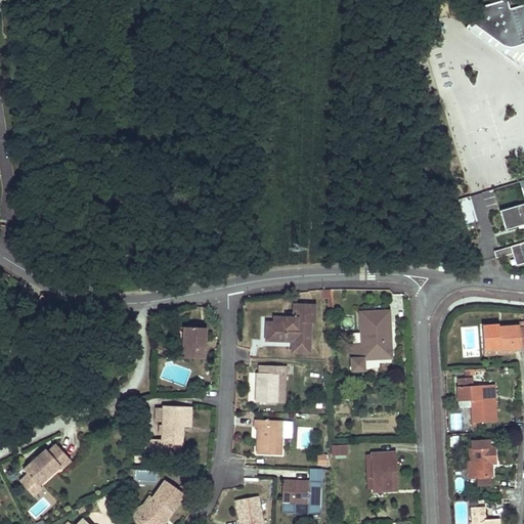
[(523,4),(510,9),(456,24),(521,68),(523,70),(523,4)]
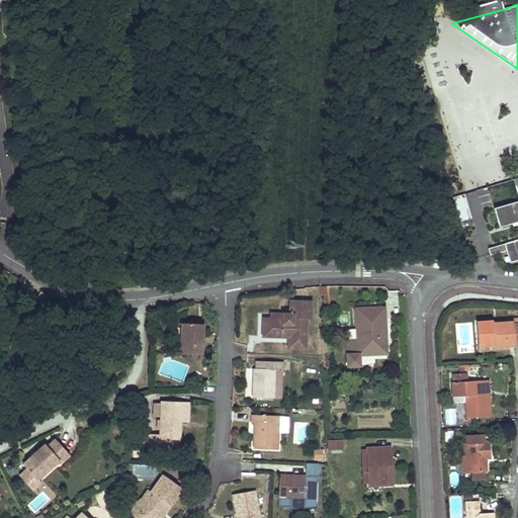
[(460,222),(471,218),(463,194),(452,197),(460,222)]
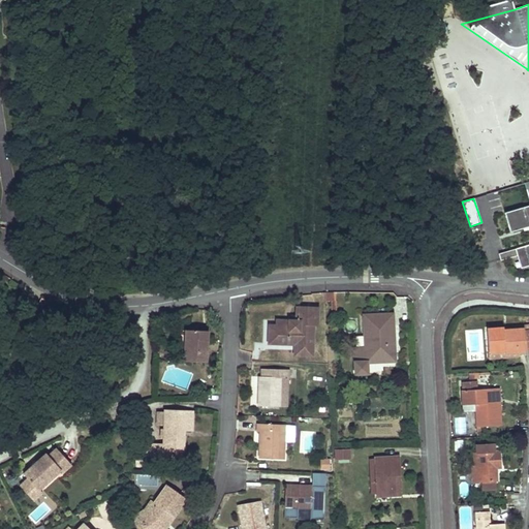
[(528,205),(504,213),(510,232),(528,225),(528,245),(500,253),(501,260),(507,258),(518,255),(522,268),(528,266),(528,205)]
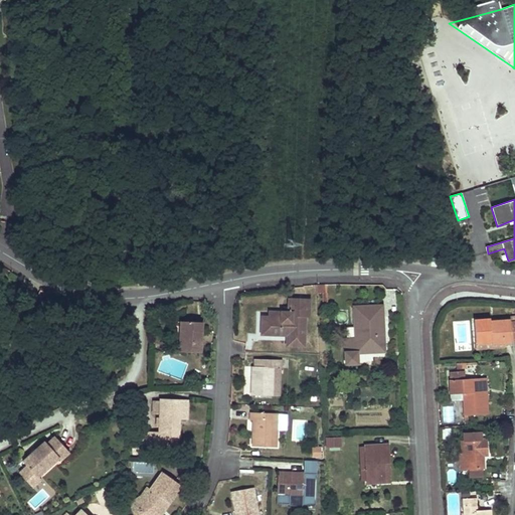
[(483,213),(487,228),(495,226),(490,211),(483,213)]
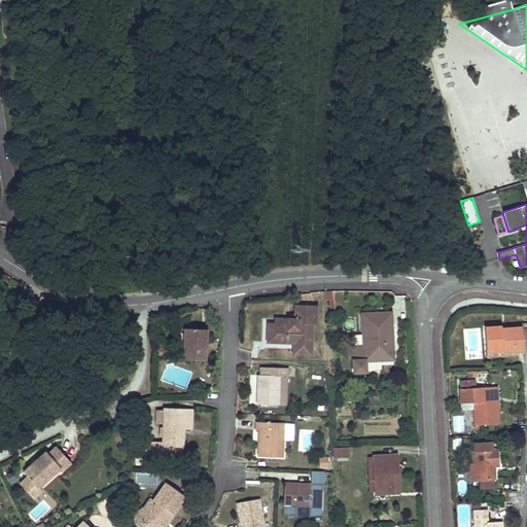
[(437,256),(436,264),(449,265),(449,257),(437,256)]
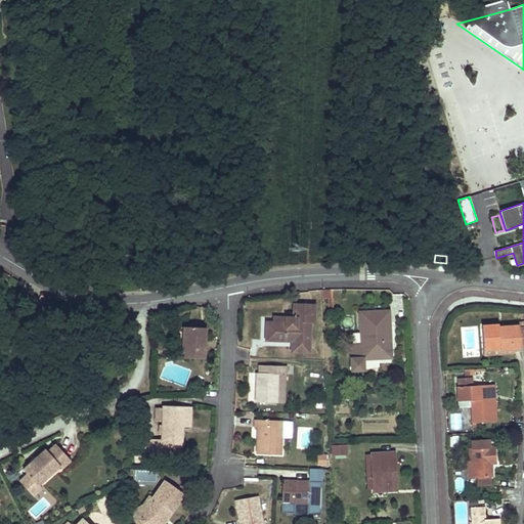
[(333,290),(321,291),(321,299),(328,299),(328,311),(334,311),(333,290)]
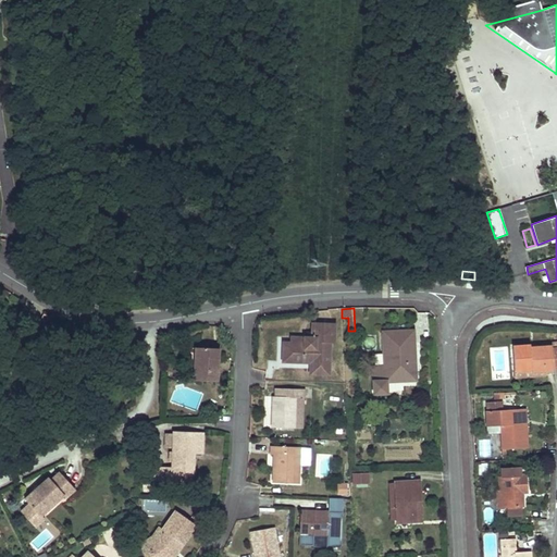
[(289,345),(283,344),(283,353),(283,362),(311,363),(310,374),(329,375),(329,344),(334,344),(334,326),(311,325),(311,339),(304,339),(304,345),(289,345)]
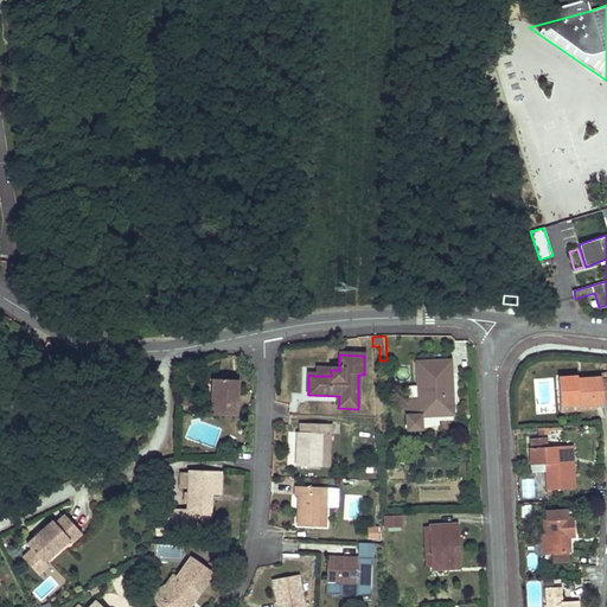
[(452,362),(417,363),(420,400),(406,401),(407,430),(422,430),(422,415),(453,414),(452,362)]
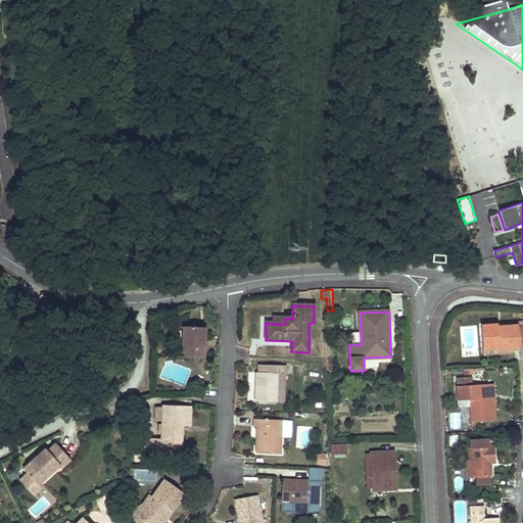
[(497,324),(481,326),(483,348),(498,347),(498,349),(512,348),(515,348),(520,347),(518,325),(498,327),(497,324)]
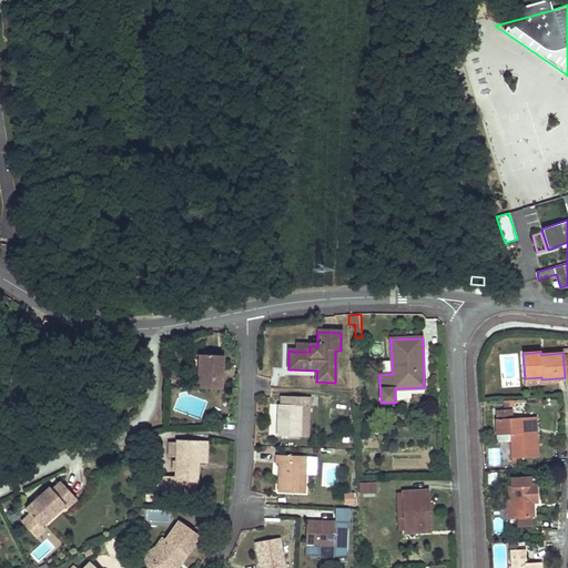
[(223,356),(199,355),(199,368),(199,389),(223,389),(223,374),(220,374),(220,368),(223,368),(223,356)]
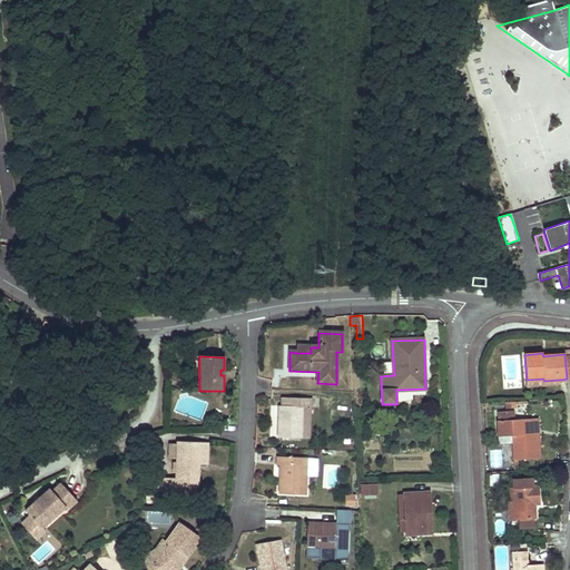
[(543,379),(527,380),(528,387),(558,385),(558,380),(543,381),(543,379)]
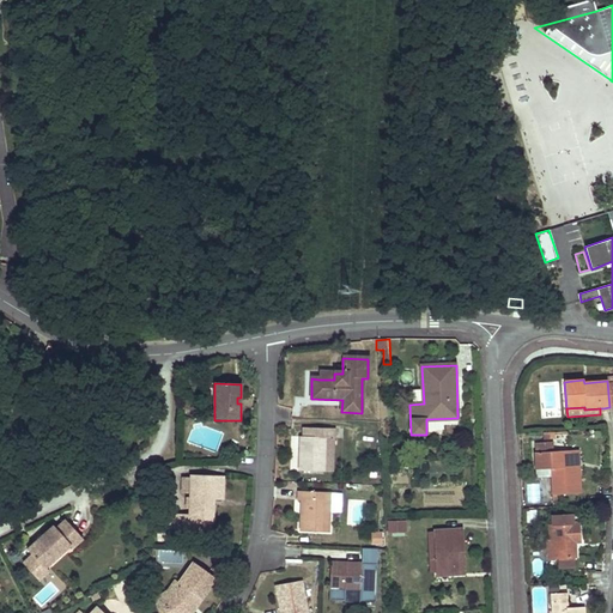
[(335,430),(304,430),(304,438),(302,438),(301,455),(301,472),(326,472),(327,439),(335,439),(335,430)]
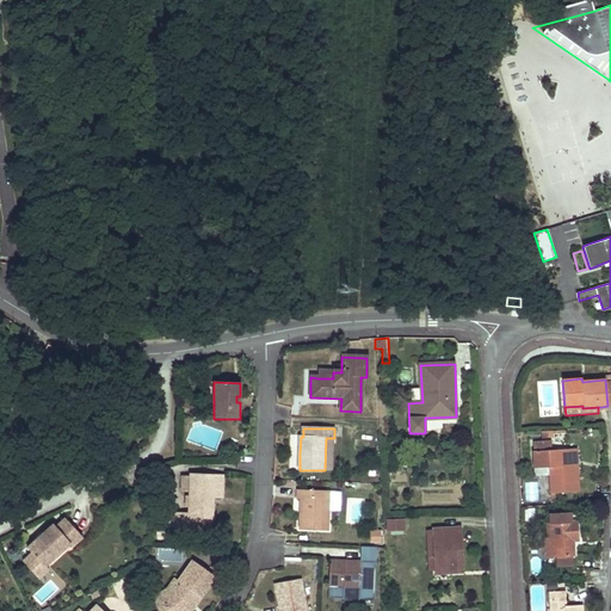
[(326,438),(325,470),(333,470),(334,438),(326,438)]
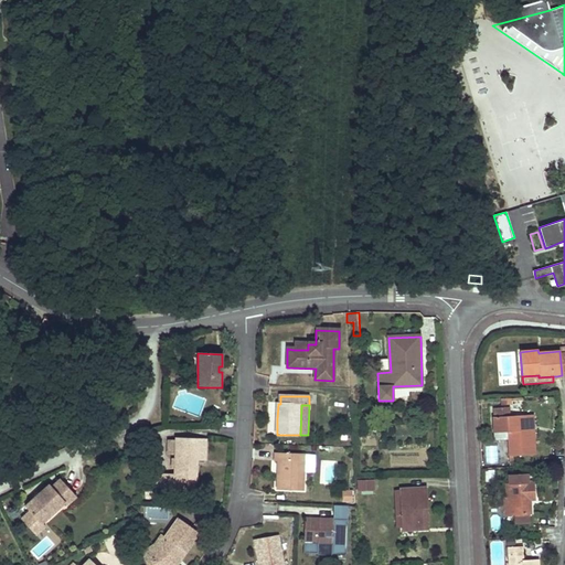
[(532,416),(510,416),(510,407),(494,408),(494,417),(493,417),(493,433),(510,432),(510,439),(511,464),(514,464),(514,456),(536,455),(536,445),(533,445),(532,430),(532,416)]
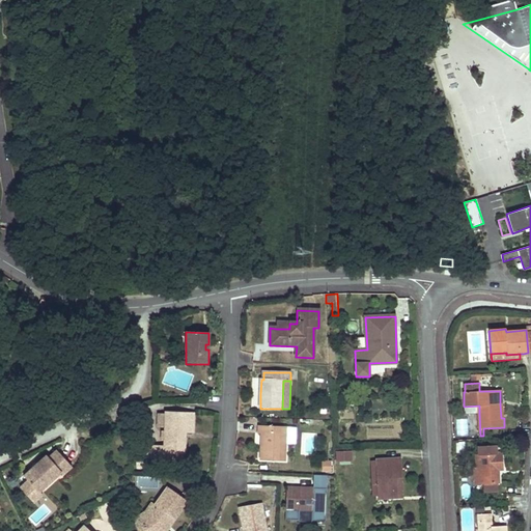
[(147,407),(135,407),(135,417),(147,417),(147,407)]
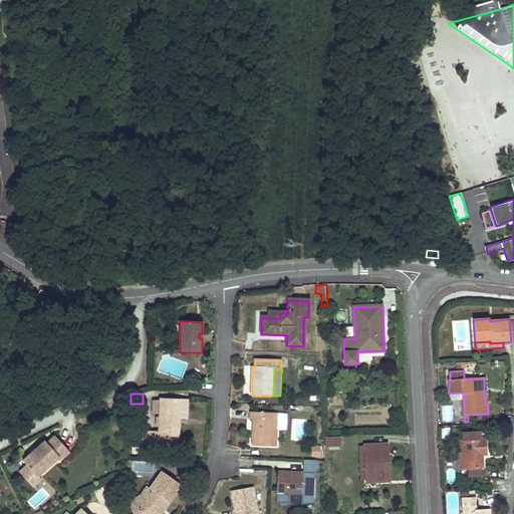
[(189,399),(162,399),(162,418),(156,418),(156,427),(161,427),(161,431),(146,431),(146,445),(162,445),(162,439),(169,439),(182,439),(182,423),(179,423),(179,418),(182,418),(189,418),(189,399)]
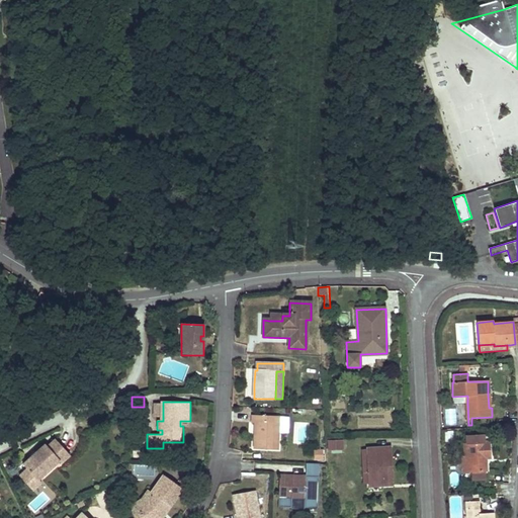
[(280,418),(252,417),(252,424),(255,424),(255,434),(254,449),(279,450),(280,418)]
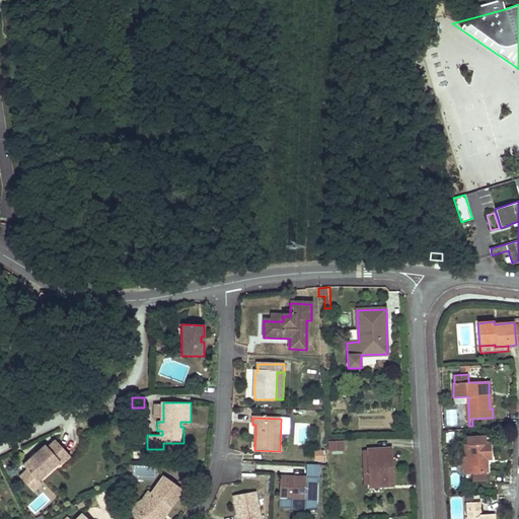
[(487,436),(467,438),(467,445),(468,445),(469,458),(463,458),(464,474),(473,473),(486,473),(489,473),(488,460),(488,454),(492,454),(492,449),(492,443),(487,443),(487,436)]
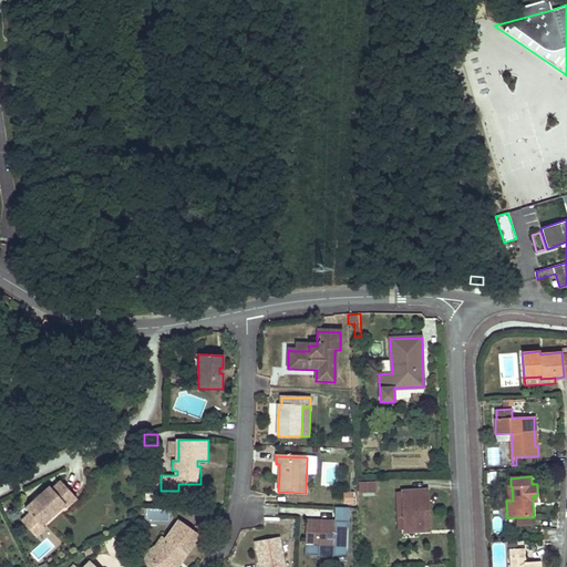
[(51,488),(64,505),(68,507),(78,500),(61,481),(55,485),(51,488)]
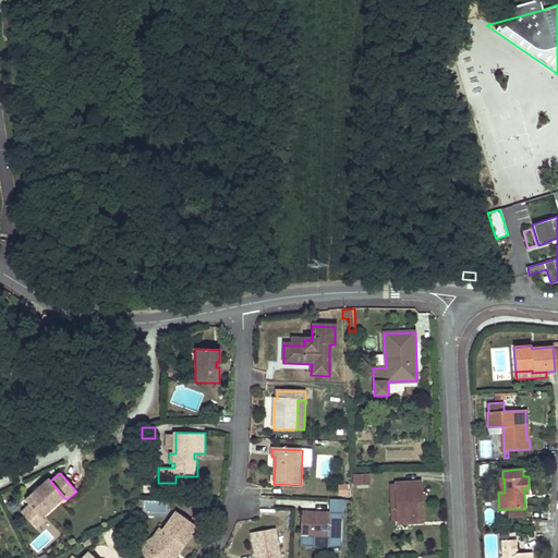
[(367,475),(353,475),(353,485),(367,485),(367,475)]
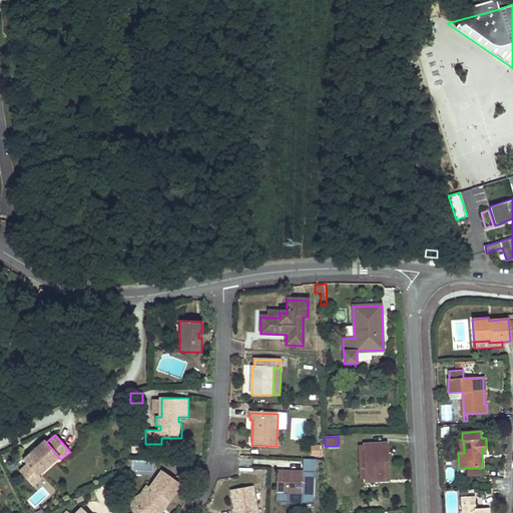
[(37,476),(58,457),(46,442),(44,440),(22,460),(26,465),(37,476)]
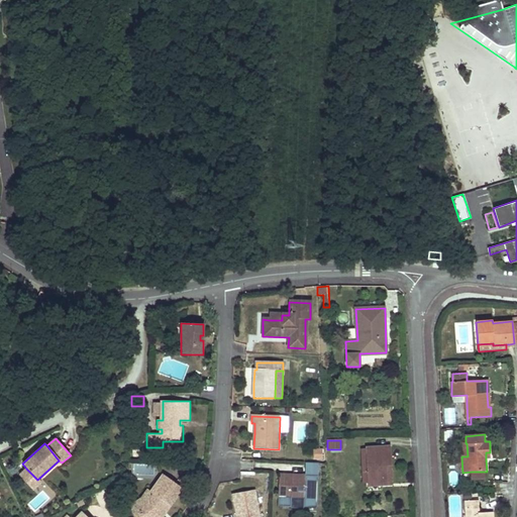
[(390,447),(367,448),(369,483),(369,485),(391,484),(390,447)]
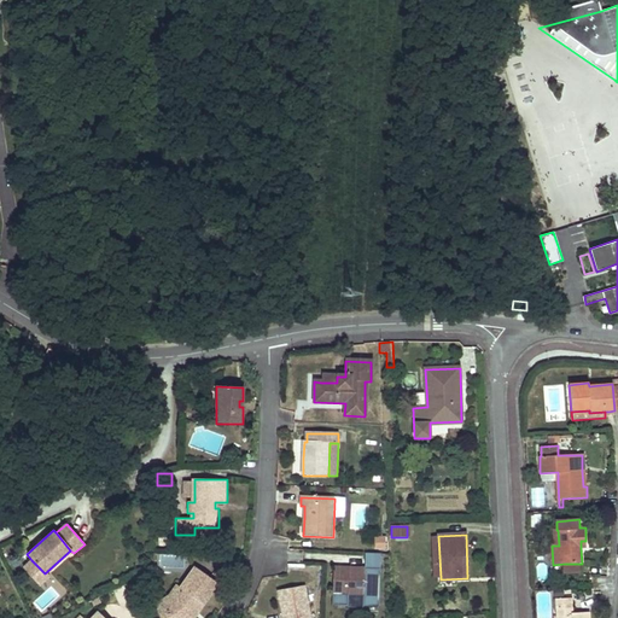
[(386,538),(375,537),(375,551),(386,551),(386,538)]
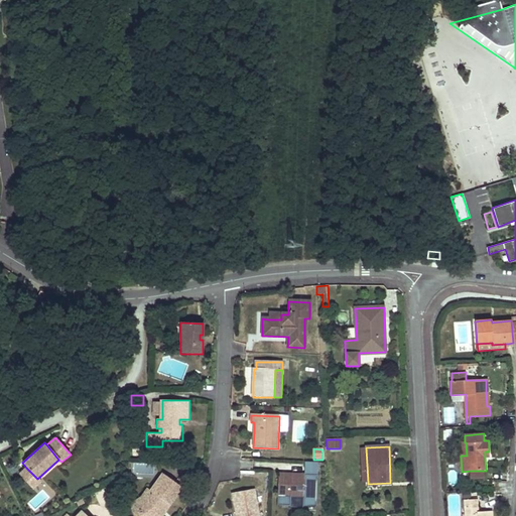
[(317,471),(317,463),(304,462),(304,470),(317,471)]
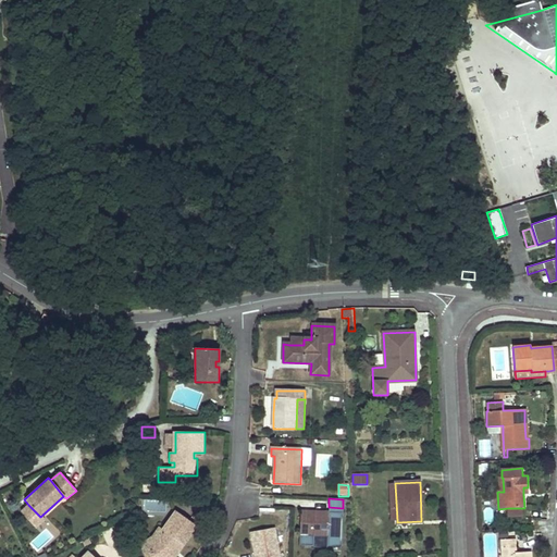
[(28,505),(21,511),(36,528),(44,521),(40,517),(28,505)]
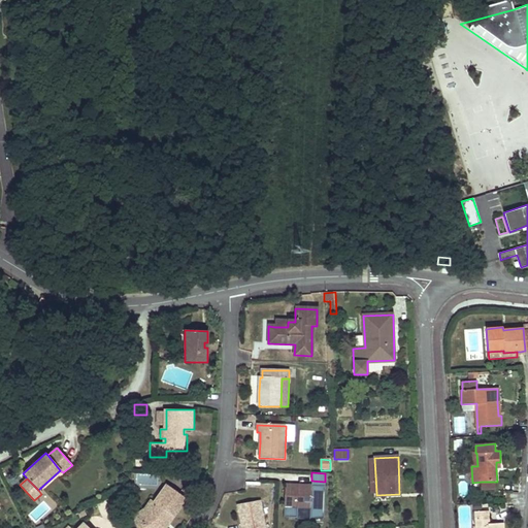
[(311,487),(285,486),(285,519),(298,519),(298,508),(311,508),(311,519),(325,519),(325,482),(311,481),(311,487)]
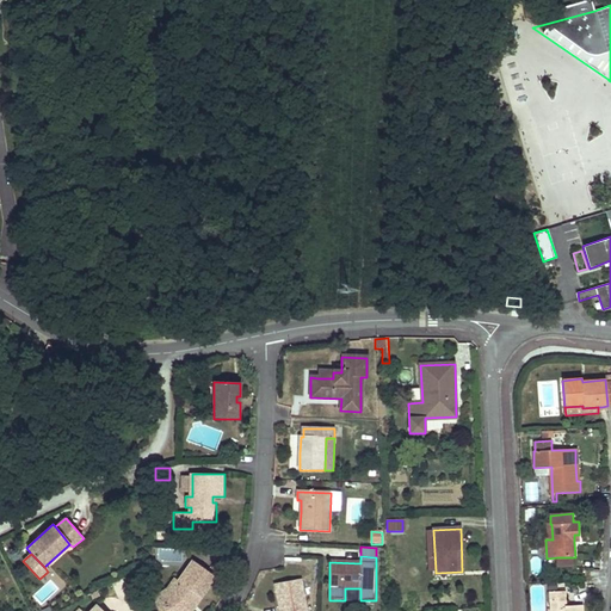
[(197,603),(216,576),(193,559),(178,580),(181,581),(176,588),(161,599),(168,610),(190,610),(187,606),(192,599),(197,603)]
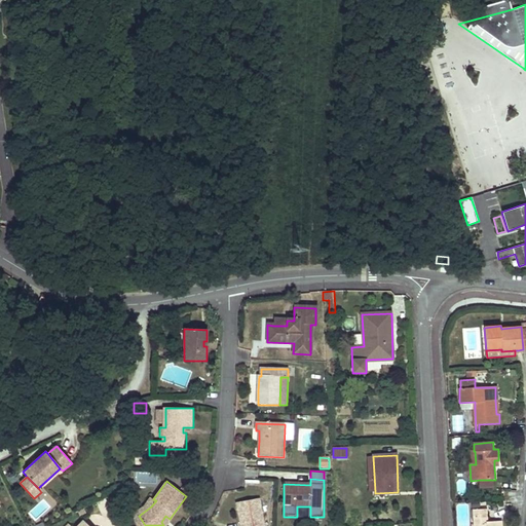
[(144,504),(130,514),(138,525),(145,525),(139,516),(151,506),(156,500),(153,499),(150,496),(144,504)]
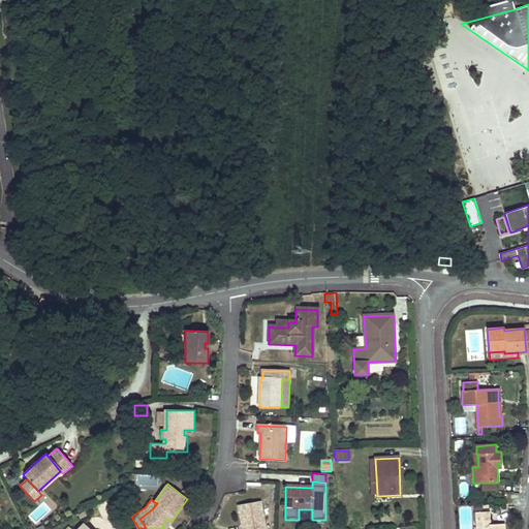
[(248,505),(238,507),(242,528),(245,528),(265,528),(260,503),(248,505)]
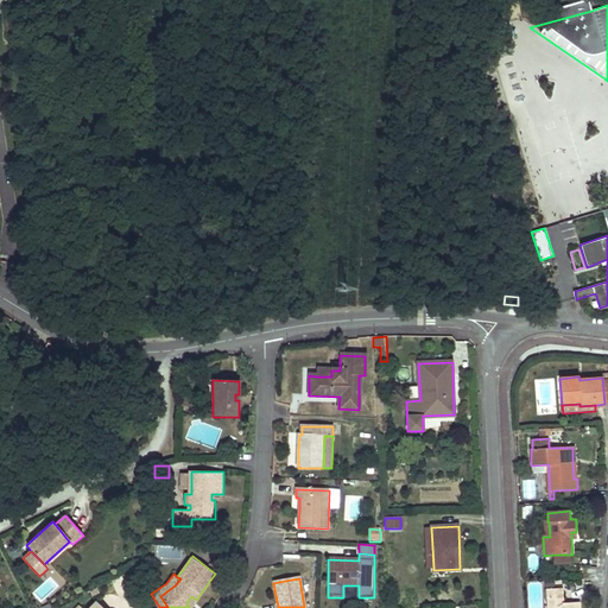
[(563,589),(546,589),(548,599),(563,599),(563,589)]
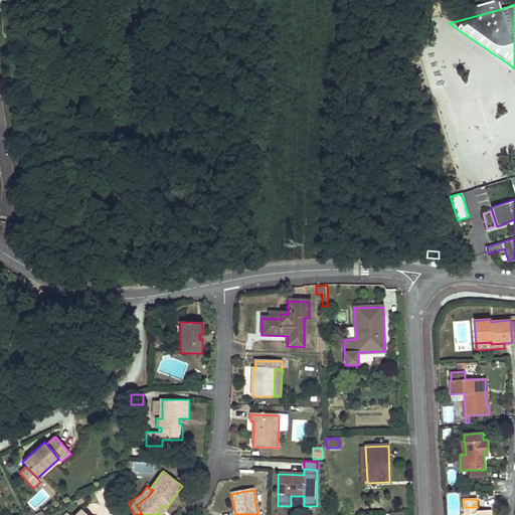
[(160,514),(166,508),(162,505),(158,511),(160,514)]
